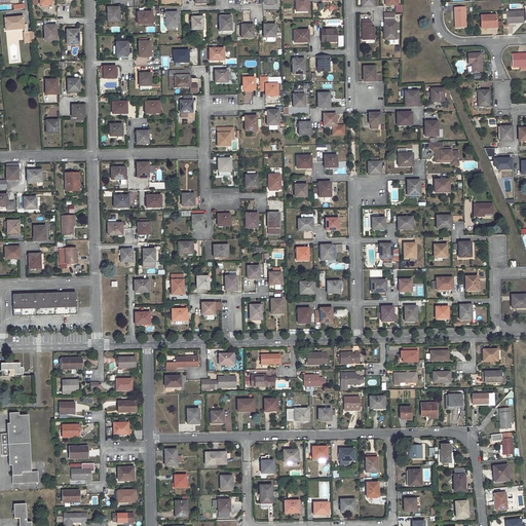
[(307,0),(295,0),(296,12),(308,11),(307,3),(307,0)]
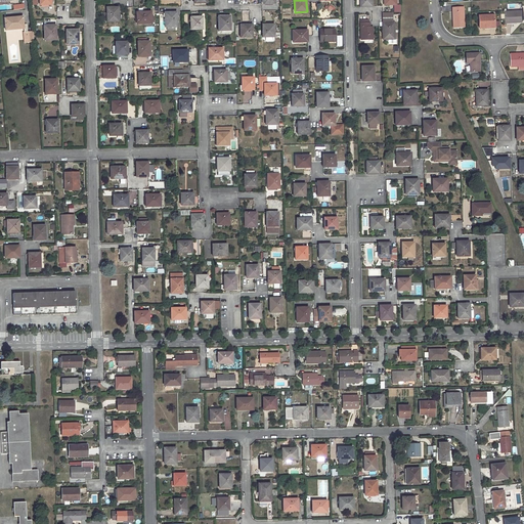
[(118,7),(106,7),(106,22),(119,22),(118,7)]
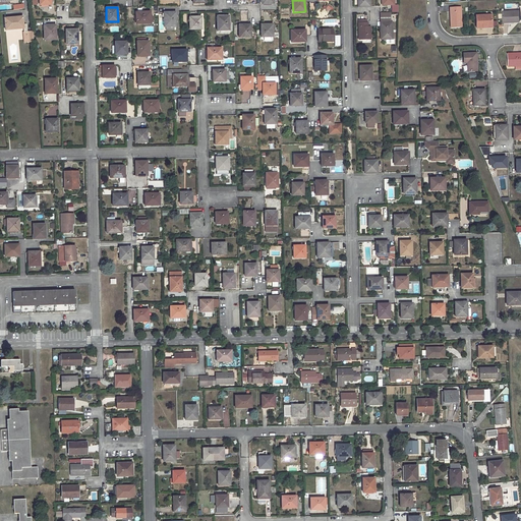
[(452,19),(451,19),(451,27),(462,27),(461,7),(450,7),(451,17),(452,17),(452,19)]
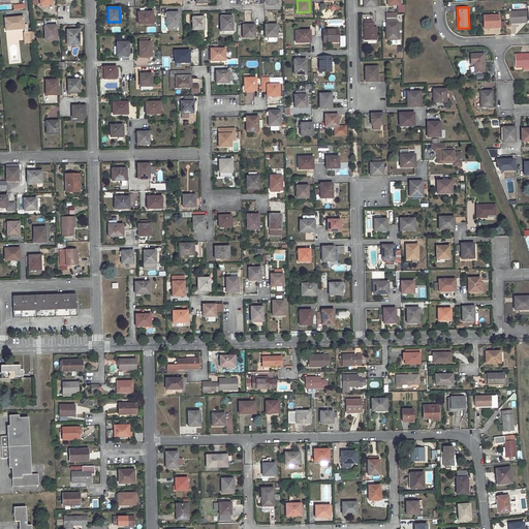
[(527,10),(511,11),(511,22),(528,22),(527,10)]
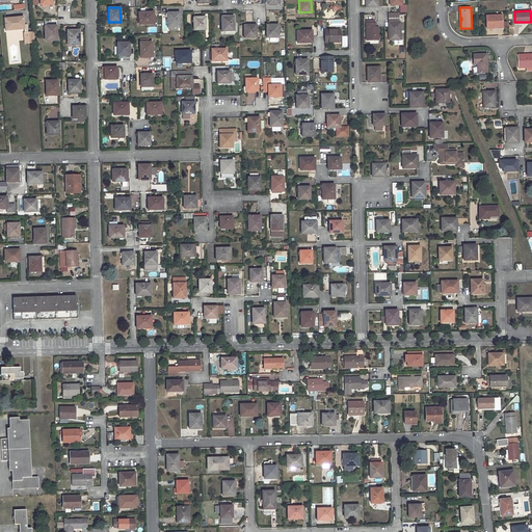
[(153,11),(138,12),(139,24),(154,24),(153,11)]
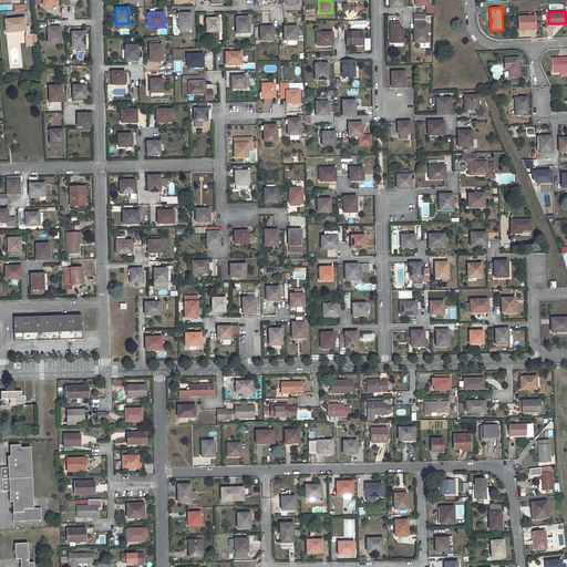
[(191,13),(178,13),(178,19),(178,29),(181,29),(188,29),(192,29),(191,13)]
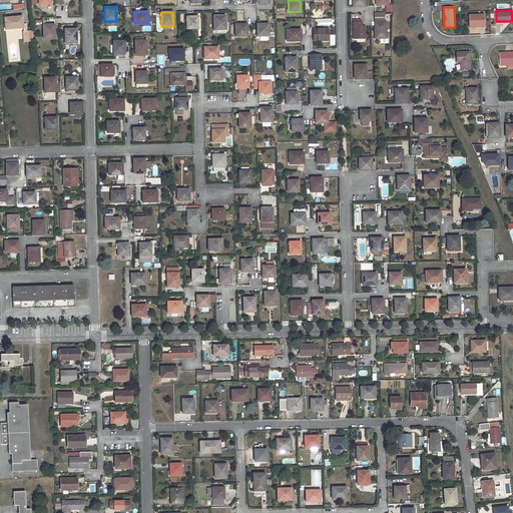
[(374,13),(374,22),(375,26),(375,31),(376,31),(376,38),(380,38),(380,41),(381,42),(387,42),(388,41),(388,38),(386,38),(386,22),(382,22),(382,12),(374,13)]
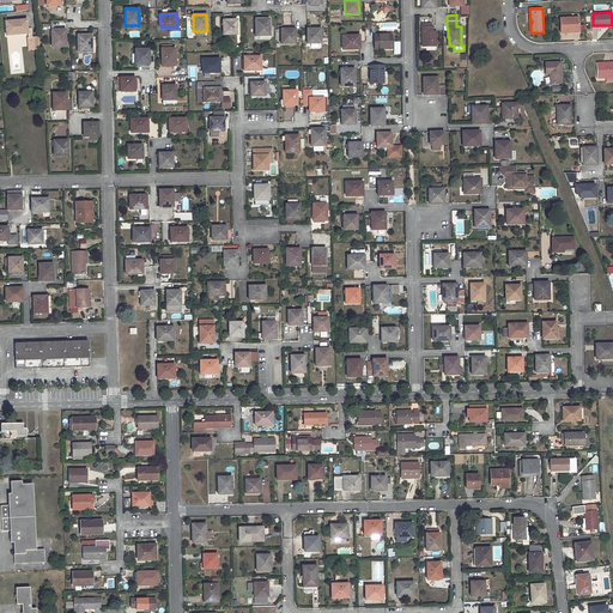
[(569,32),(568,30),(578,30),(577,18),(559,19),(560,32),(569,32)]
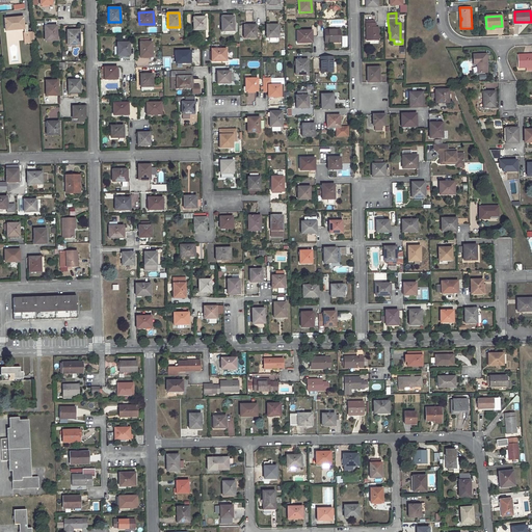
[(23,17),(4,19),(5,31),(24,29),(24,25),(23,17)]
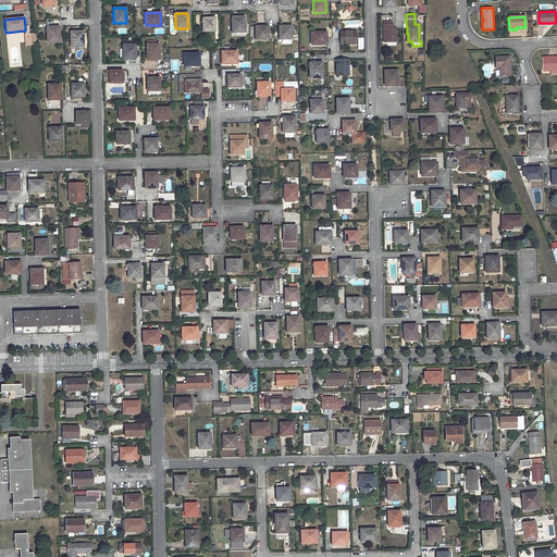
[(214,17),(202,17),(202,32),(215,31),(214,17)]
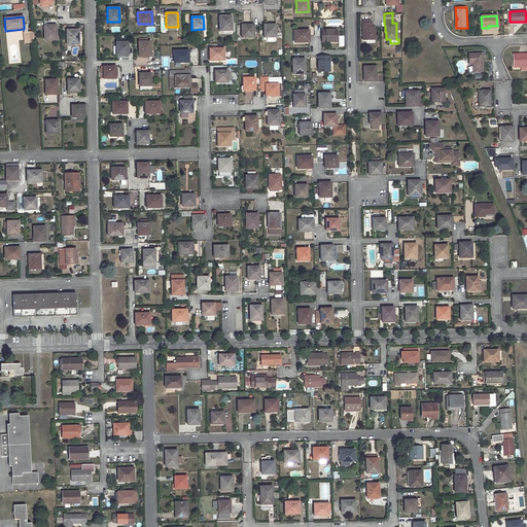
[(232,16),(219,16),(219,31),(232,31),(232,16)]
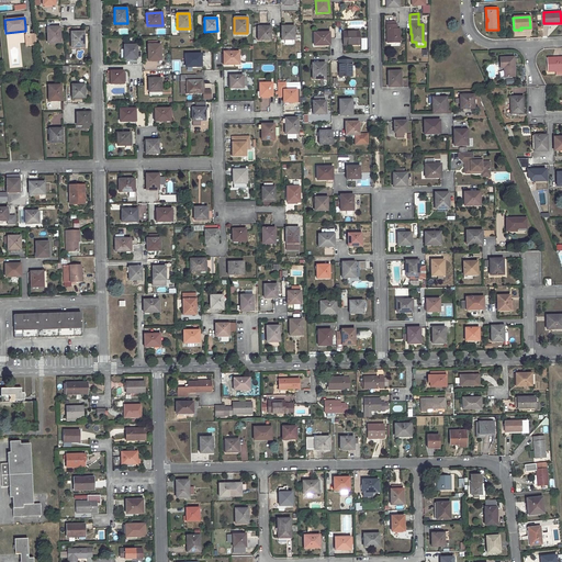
[(396,29),(396,24),(395,24),(395,22),(386,22),(386,34),(388,34),(388,43),(400,43),(400,41),(401,41),(401,38),(400,38),(398,29),(396,29)]
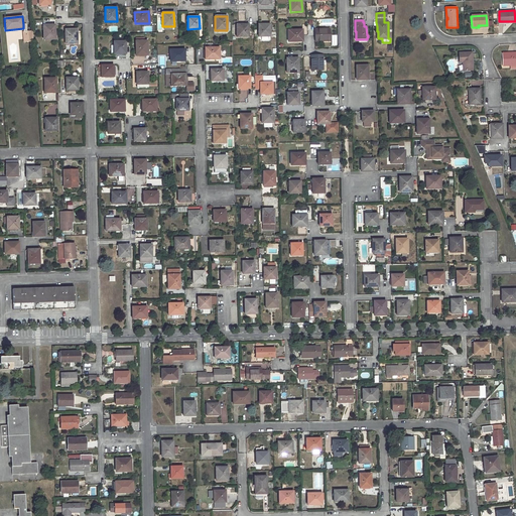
[(248,24),(237,24),(237,36),(248,36),(248,24)]
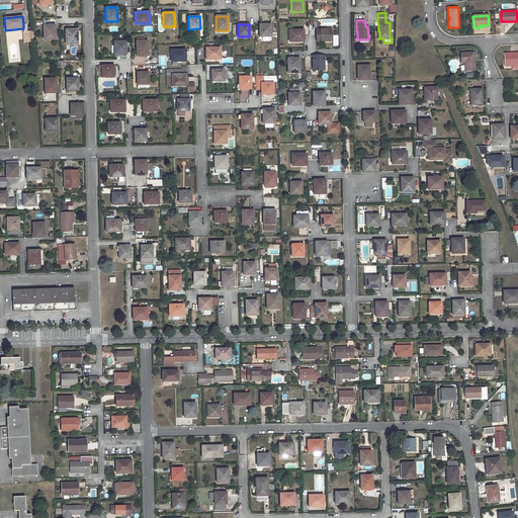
[(271,24),(259,24),(259,36),(271,36),(271,24)]
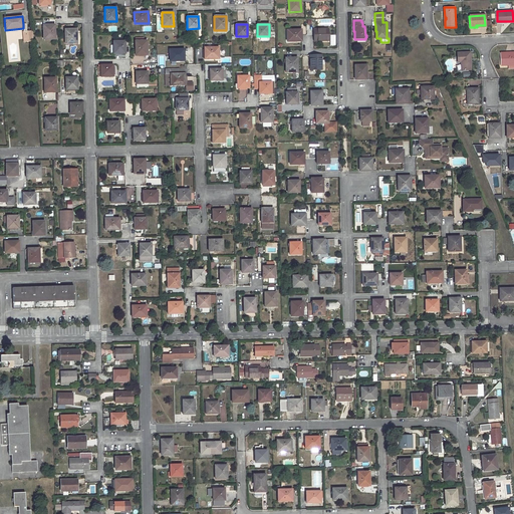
[(55,25),(43,25),(43,39),(55,39),(55,25)]
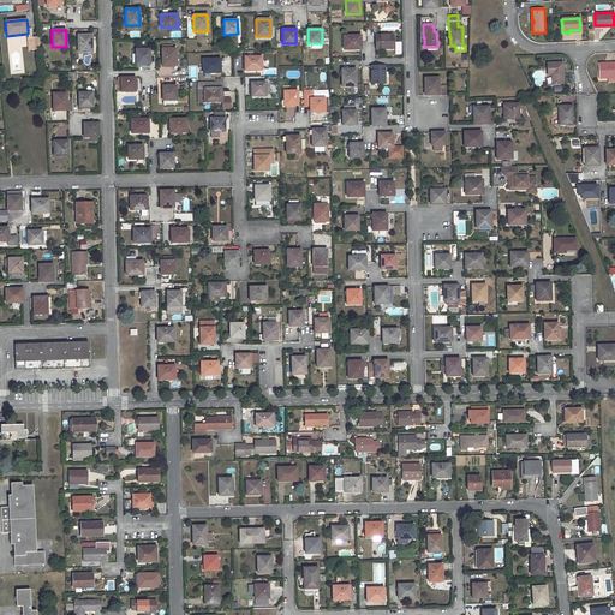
[(91,35),(78,35),(78,53),(93,53),(91,35)]
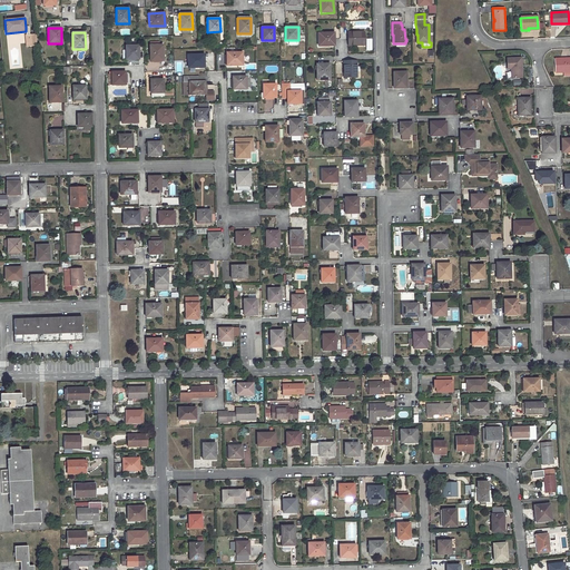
[(364,32),(349,32),(349,39),(349,46),(364,46),(364,32)]
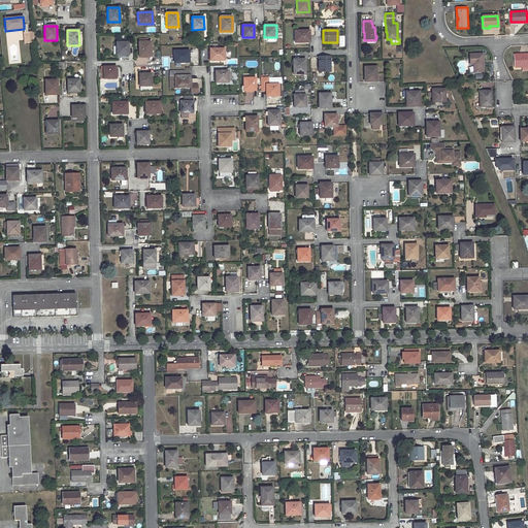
[(309,31),(295,31),(295,42),(309,42),(309,36),(309,31)]
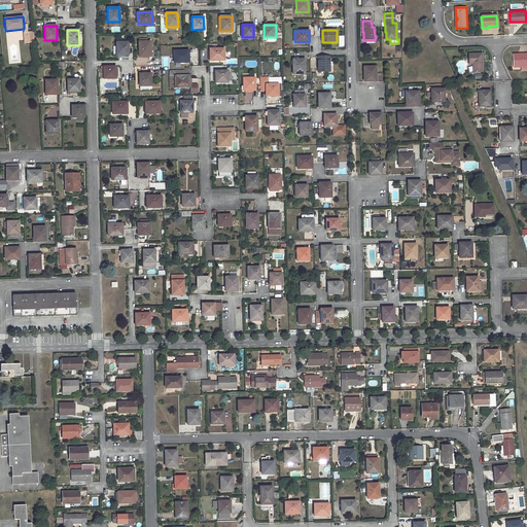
[(35,42),(34,32),(28,32),(27,32),(28,39),(24,39),(25,43),(35,42)]
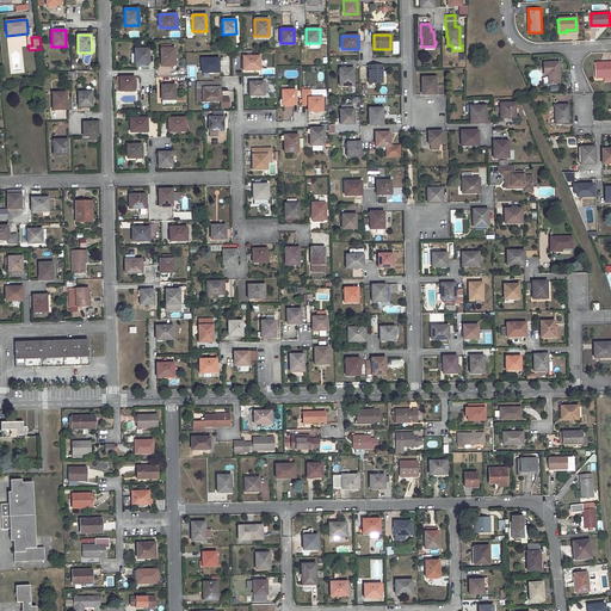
[(136,49),(135,49),(135,54),(131,54),(131,63),(135,63),(148,63),(148,49),(147,49),(146,47),(136,45),(136,49)]
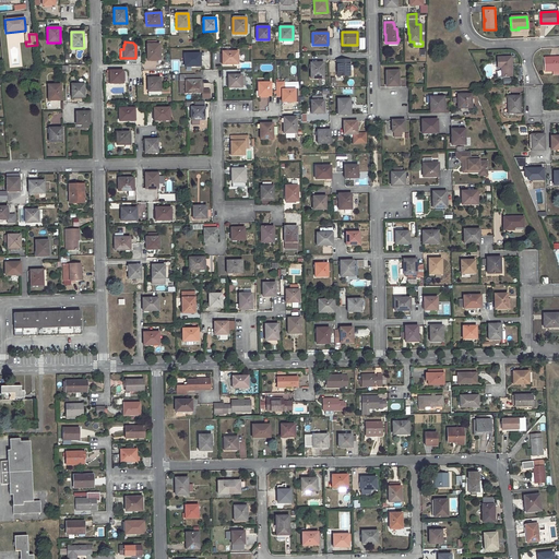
[(151,44),(146,44),(147,60),(159,60),(159,44),(156,44),(156,42),(151,42),(151,44)]
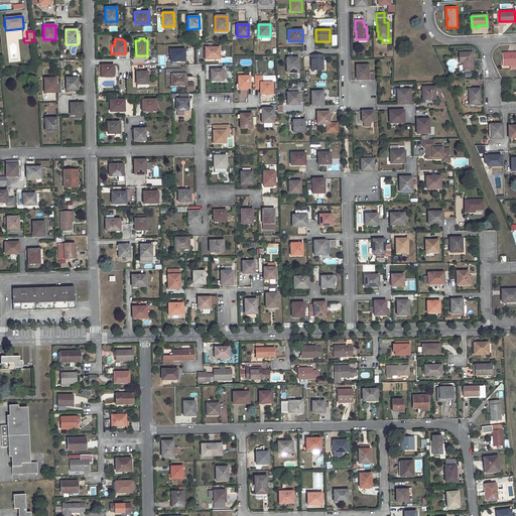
[(221,55),(230,56),(230,44),(221,44),(221,55)]
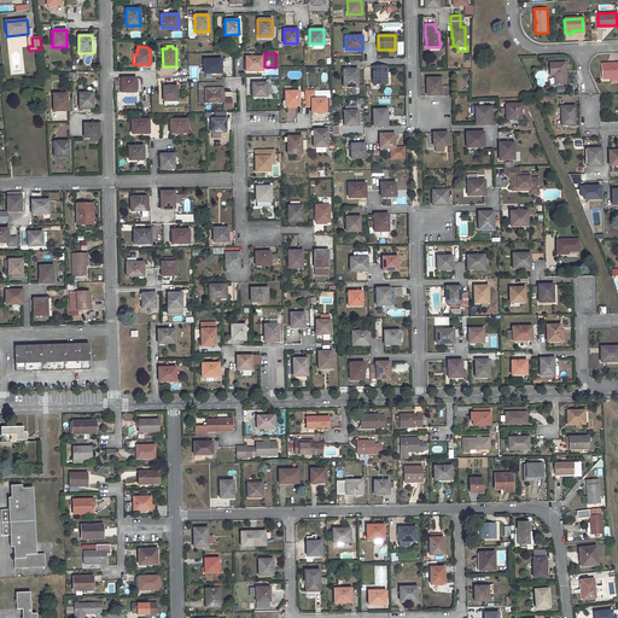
[(262,57),(245,57),(245,71),(263,70),(262,57)]
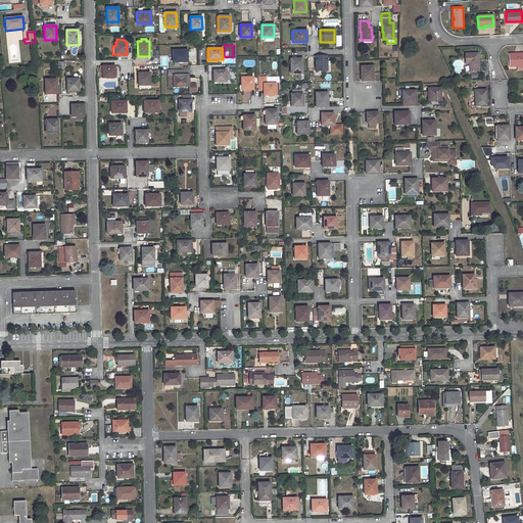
[(187,50),(173,50),(173,62),(187,62),(187,50)]
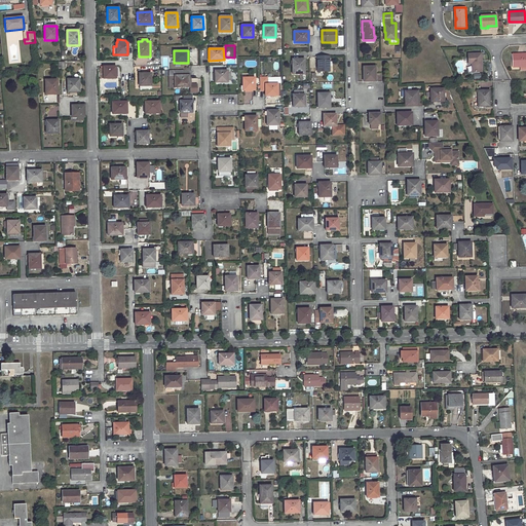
[(481,53),(468,54),(468,64),(472,64),(472,72),(482,72),(481,53)]
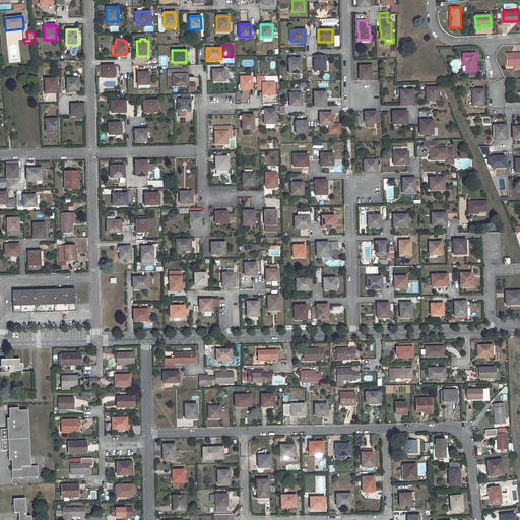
[(519,53),(506,54),(506,66),(519,65),(519,53)]
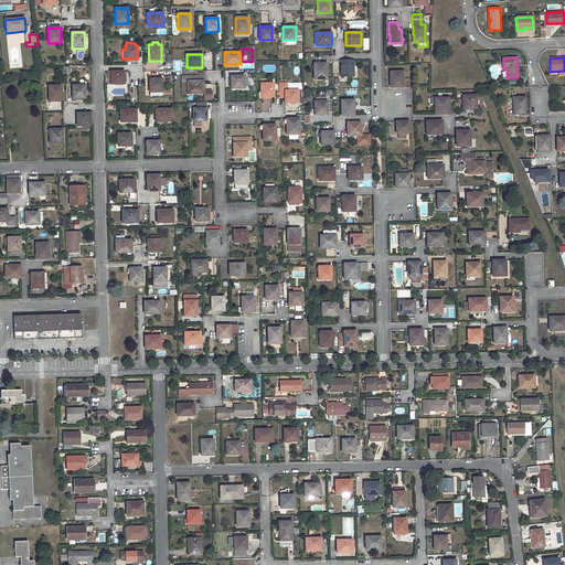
[(353,61),(340,61),(341,76),(353,76),(353,61)]
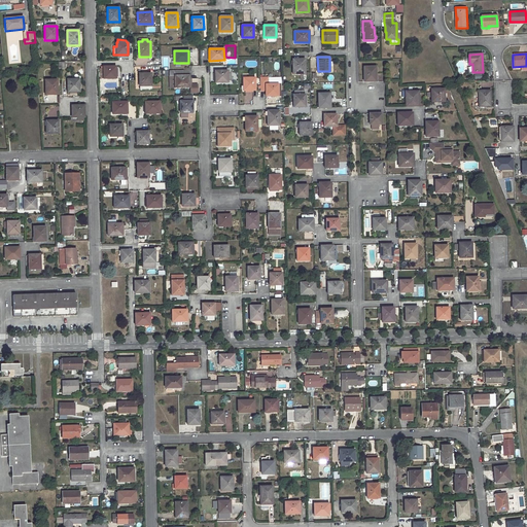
[(305,59),(292,60),(293,74),(305,74),(305,59)]
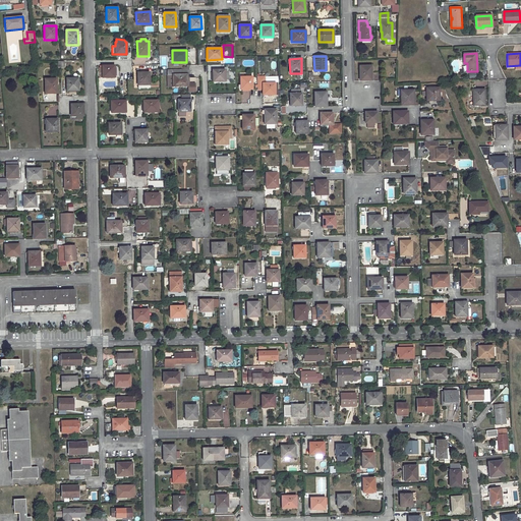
[(114,65),(102,66),(102,77),(114,77),(114,65)]
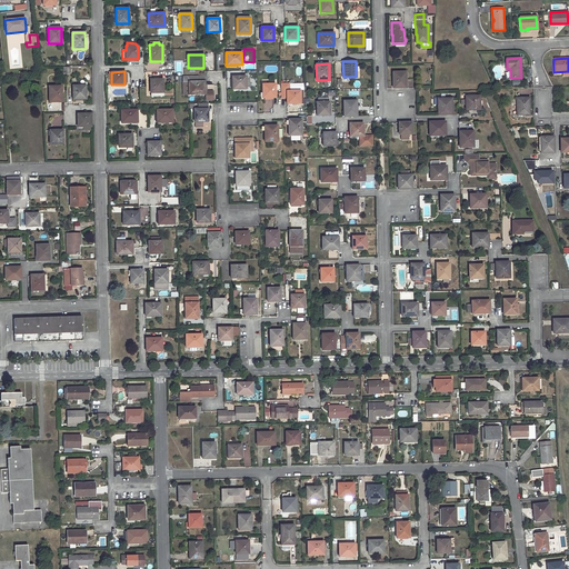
[(406,71),(392,72),(392,88),(407,88),(406,71)]
